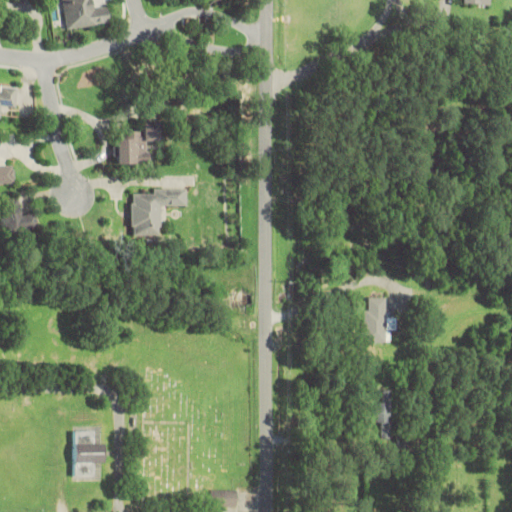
[(59,0),(63,29),(108,24),(107,6),(94,7),(93,0),(59,0)]
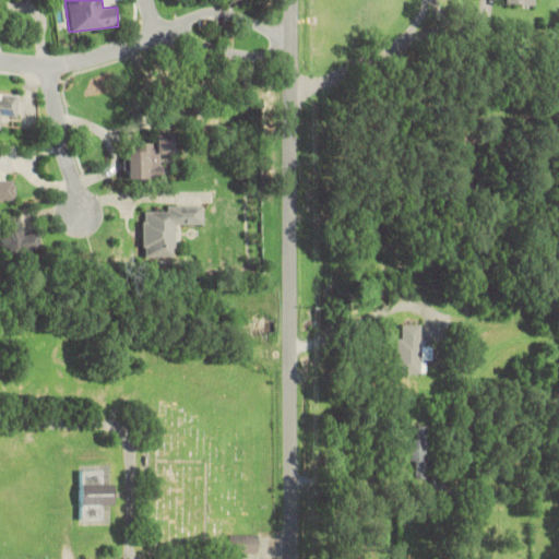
[(16,118),(19,93),(0,91),(0,121),(0,117),(16,118)]
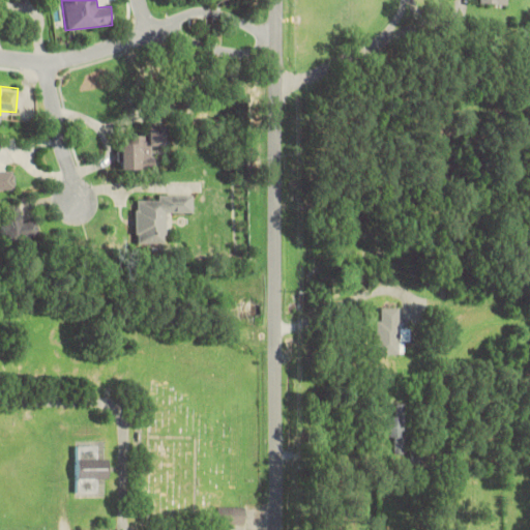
[(120,171),(153,171),(153,145),(166,145),(166,126),(148,126),(148,136),(129,136),(129,143),(120,144),(120,171)]
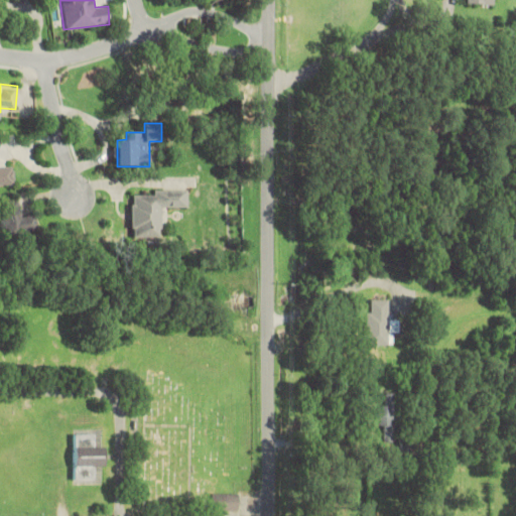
[(0,135),(0,185),(14,185),(13,166),(0,166),(0,146),(1,146),(1,135),(0,135)]
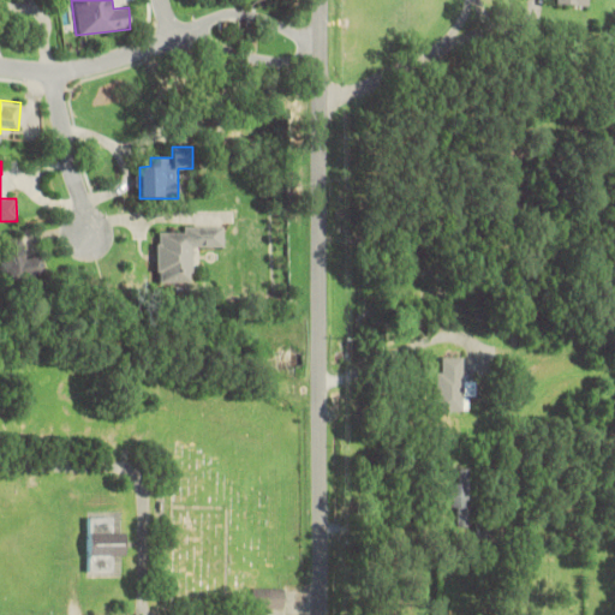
[(184,233),(156,233),(156,284),(192,282),(192,249),(225,249),(225,226),(184,227),(184,233)]
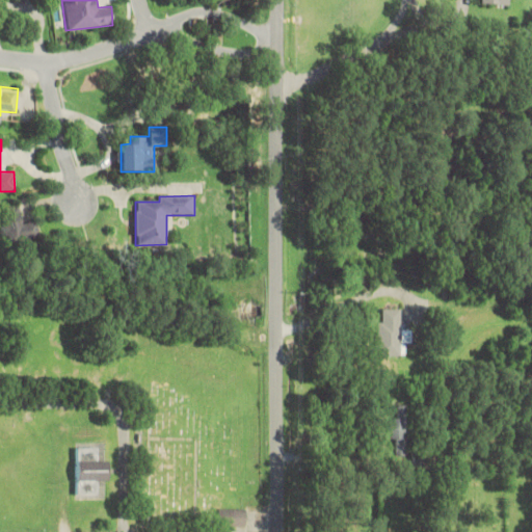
[(0,208),(0,214),(4,242),(37,237),(35,220),(22,222),(19,206),(0,208)]
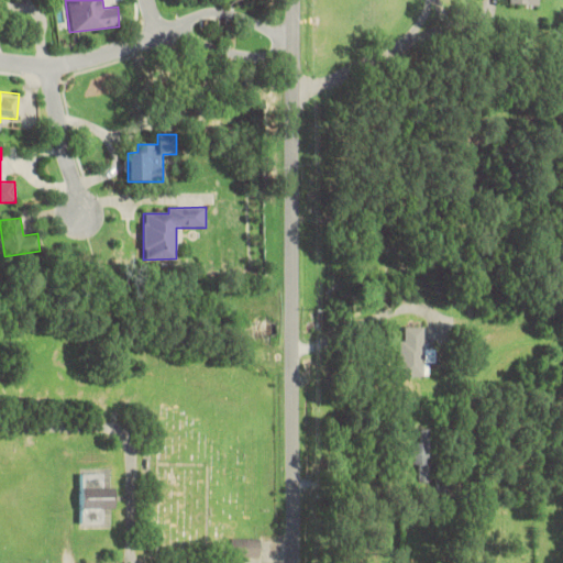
[(426,377),(426,364),(435,364),(435,349),(424,349),(424,327),(401,327),(401,377),(426,377)]
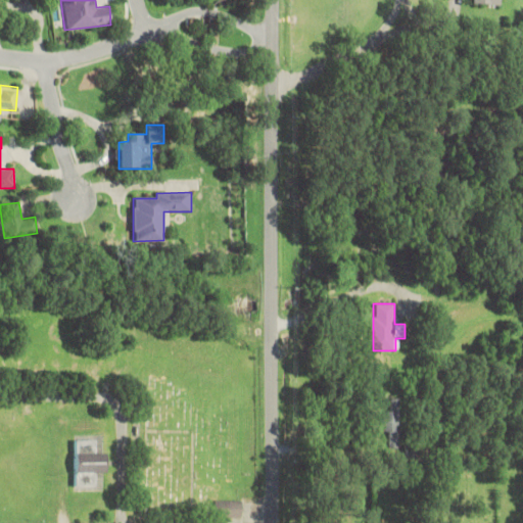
[(402,448),(402,398),(384,398),(384,432),(389,432),(389,448),(402,448)]
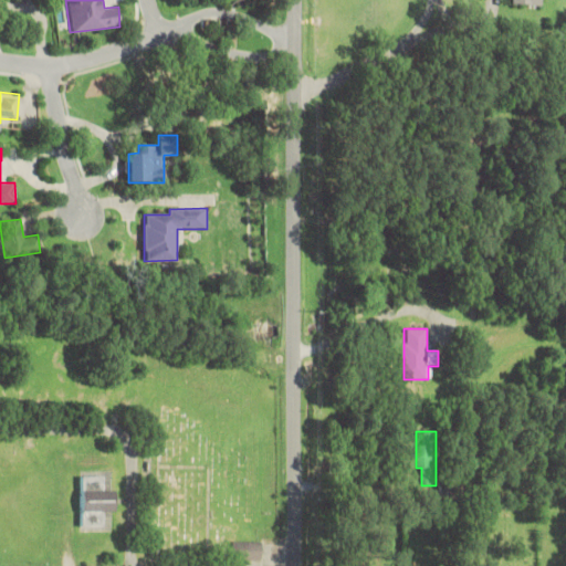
[(103,477),(81,477),(81,526),(103,526),(103,513),(114,513),(114,488),(103,488),(103,477)]
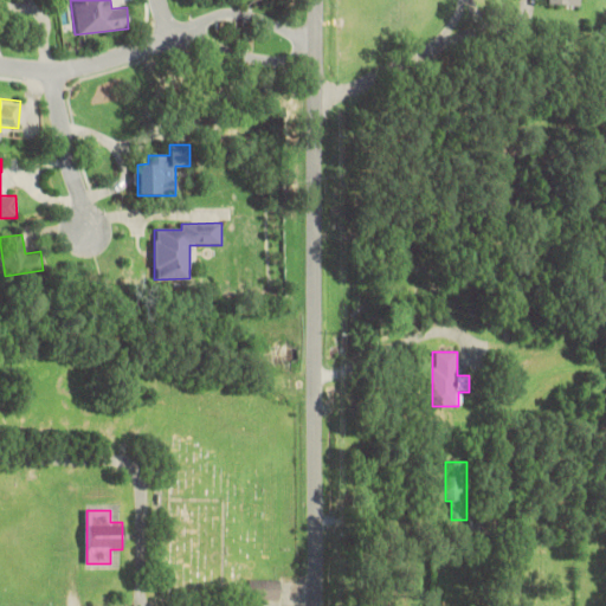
[(250,600),(281,600),(281,580),(250,580),(250,600)]
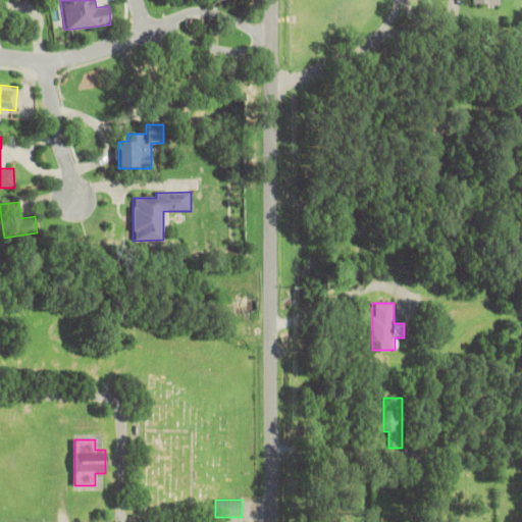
All buildings are outlined.
